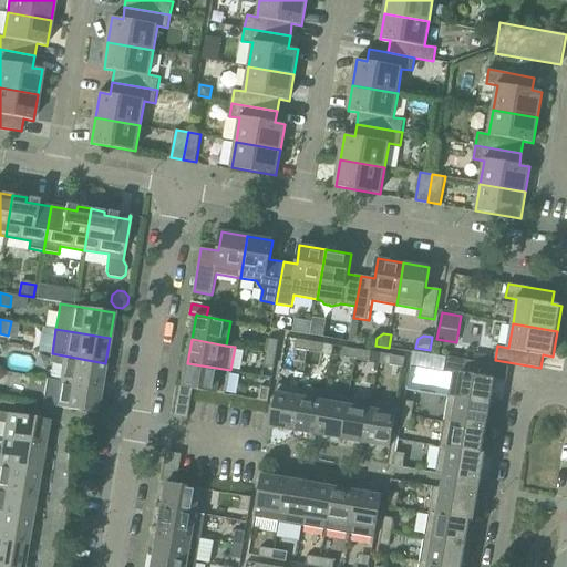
[(269,339),(267,352),(277,354),(279,340),(269,339)]
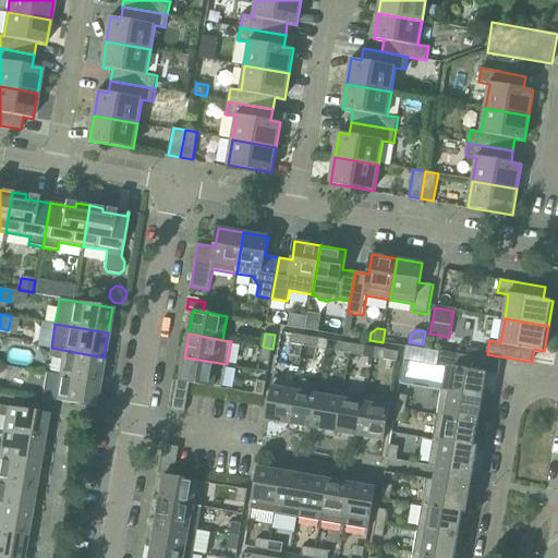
[(291,343),(304,346),(306,336),(292,334),(291,343)]
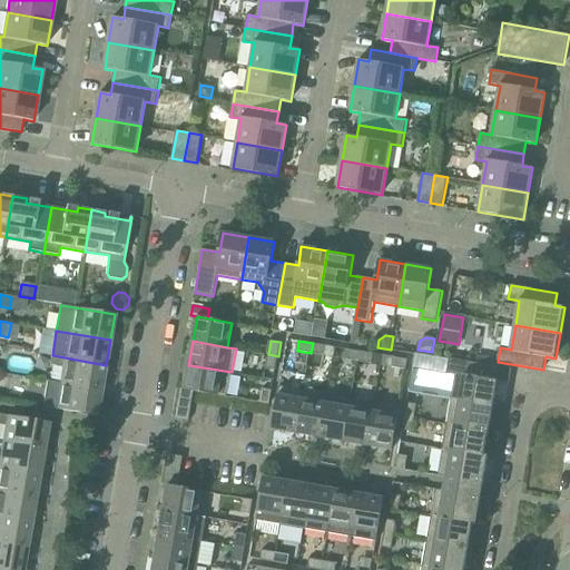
[(313,343),(311,353),(325,355),(326,345),(313,343)]
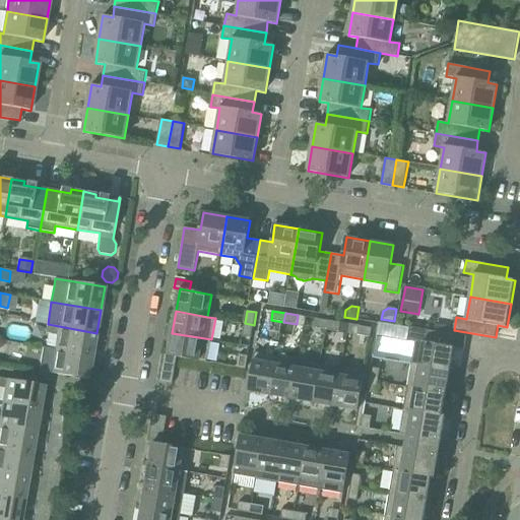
[(314,327),(327,329),(328,320),(316,318),(314,327)]
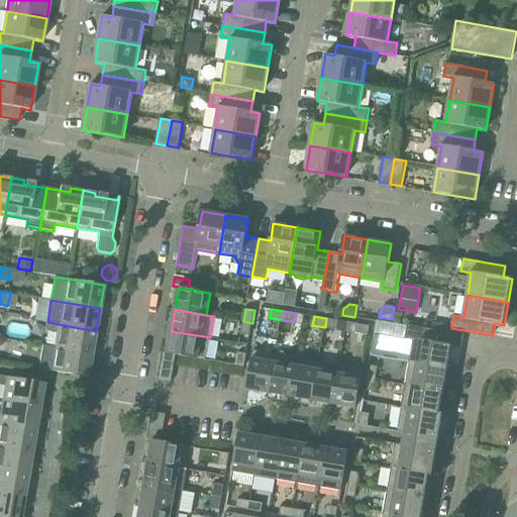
[(326,318),(325,327),(337,329),(339,321),(326,318)]
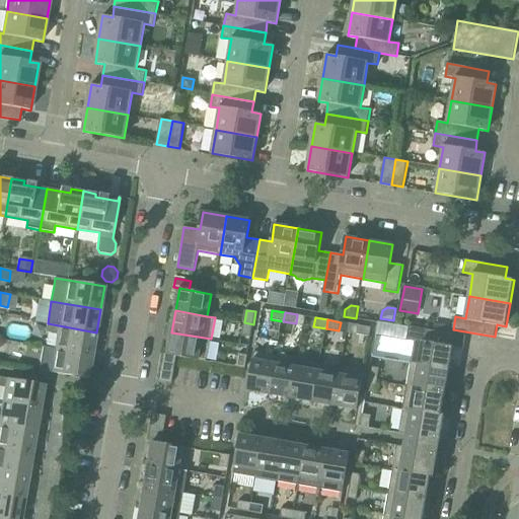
[(379,321),(377,334),(408,340),(415,341),(412,364),(449,370),(453,347),(443,345),(445,332),(444,332),(433,330),(410,326),(379,321)]
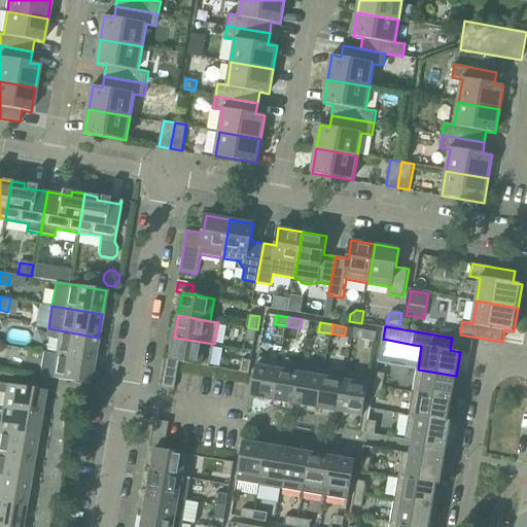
[(257,329),(248,327),(246,341),(255,342),(257,329)]
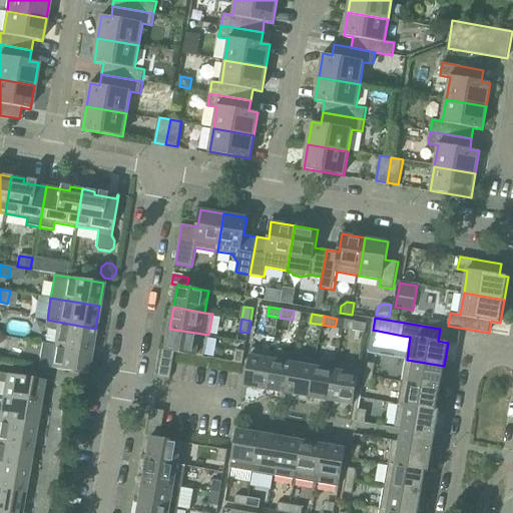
[(47,320),(45,328),(57,330),(54,345),(92,351),(95,329),(47,320)]
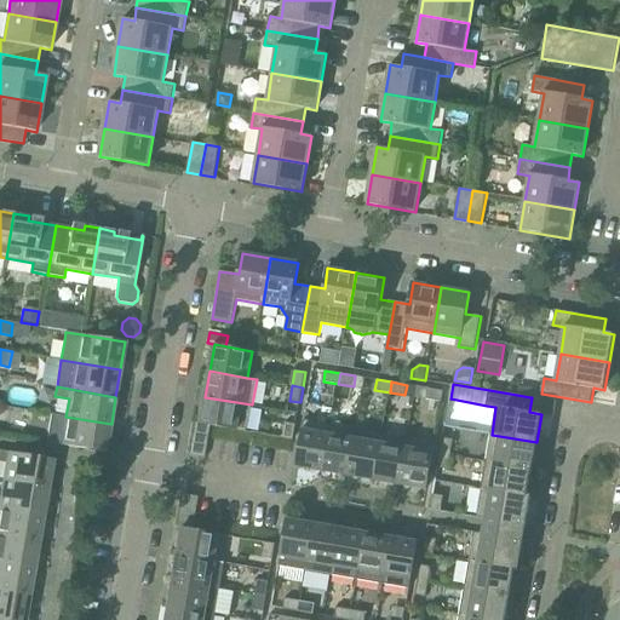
[(429,389),(428,400),(442,402),(443,391),(429,389)]
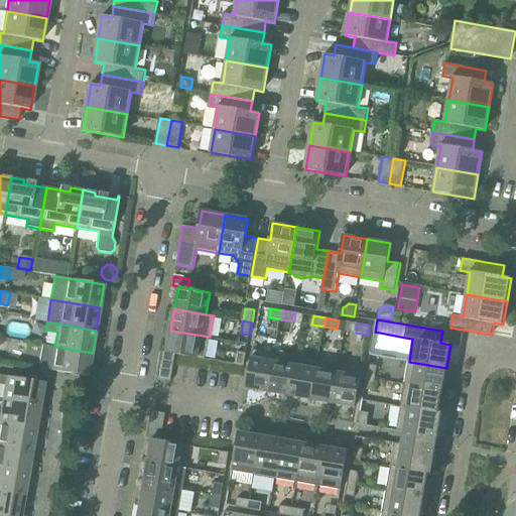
[(170,331),(167,352),(166,353),(176,354),(206,359),(210,337),(170,331)]
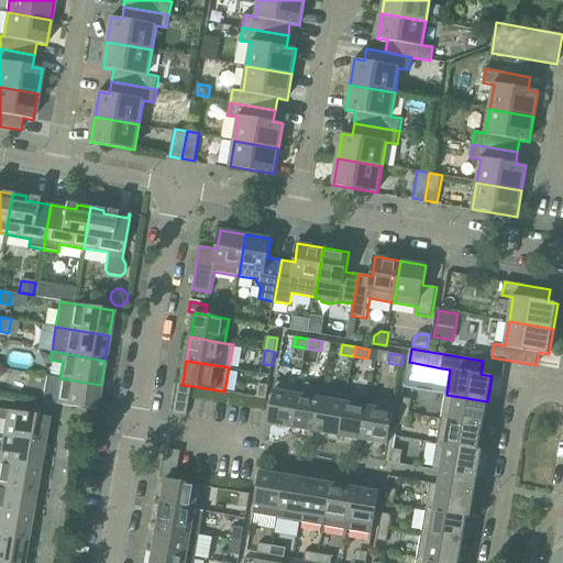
[(44,392),(43,401),(97,411),(101,385),(59,378),(47,376),(44,392)]
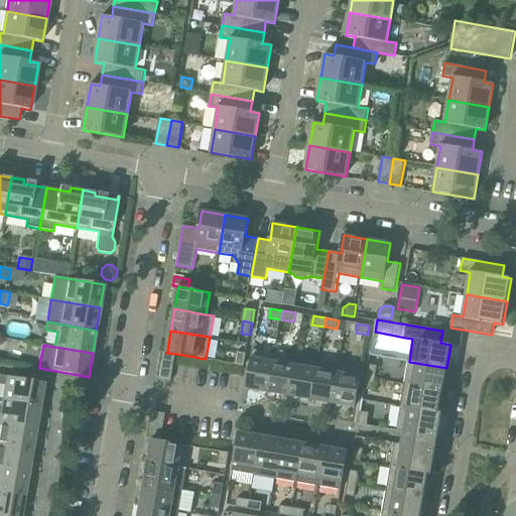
[(247,388),(269,392),(275,353),(254,350),(252,358),(252,357),(247,388)]
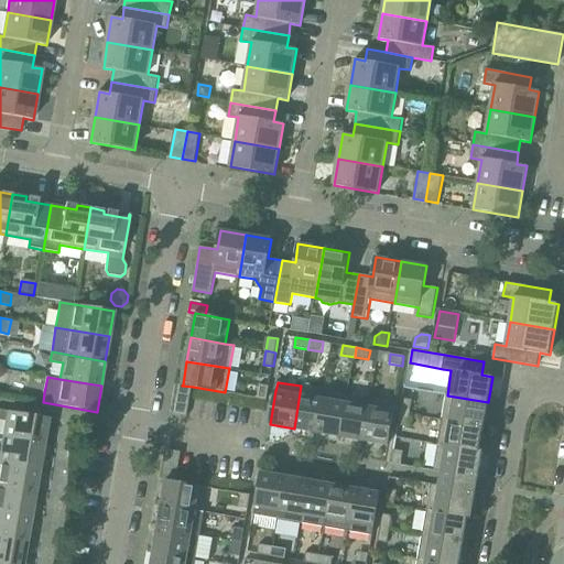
[(182,386),(183,384),(179,384),(173,414),(187,416),(192,390),(193,387),(182,386)]
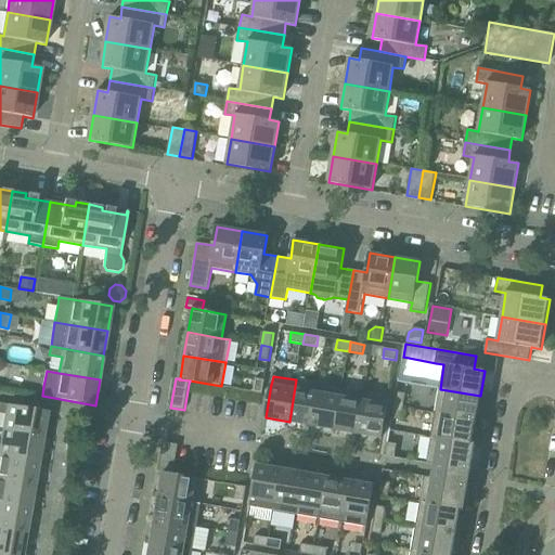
[(265,379),(256,378),(253,391),(262,394),(265,379)]
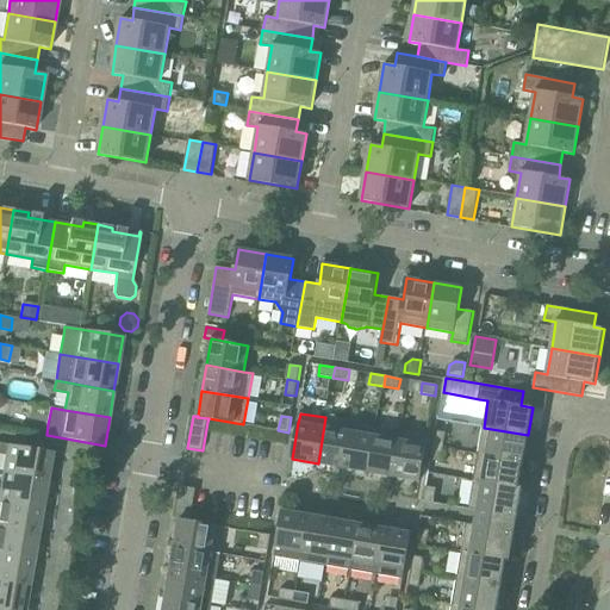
[(318,464),(343,468),(352,422),(325,417),(318,464)]
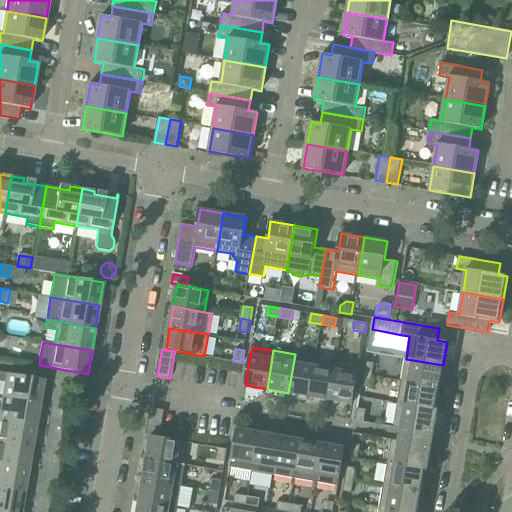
[(288,393),(309,396),(316,358),(295,354),(288,393)]
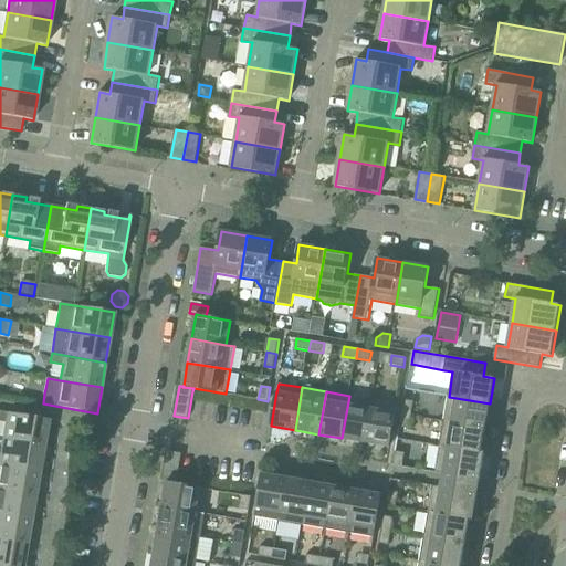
[(342,438),(365,442),(373,399),(349,396),(342,438)]
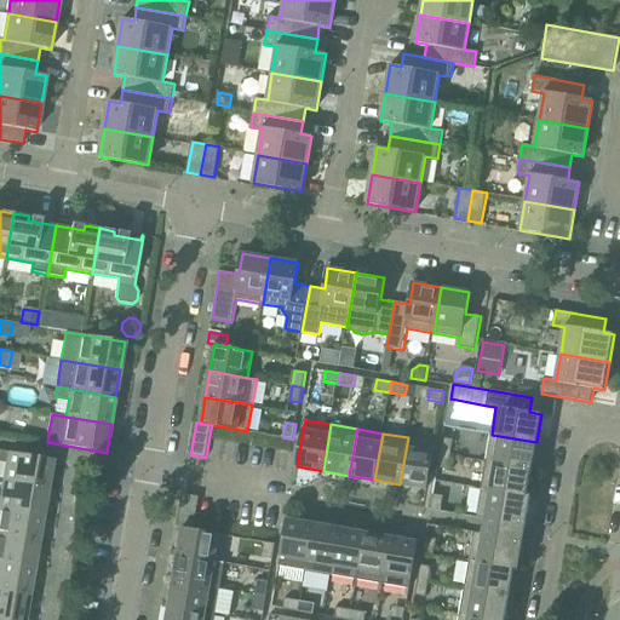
[(492,435),(487,461),(532,470),(537,442),(492,435)]
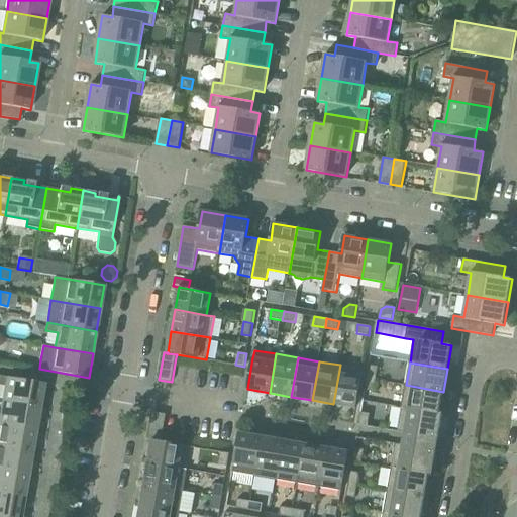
[(340,365),(333,404),(355,408),(363,369),(340,365)]
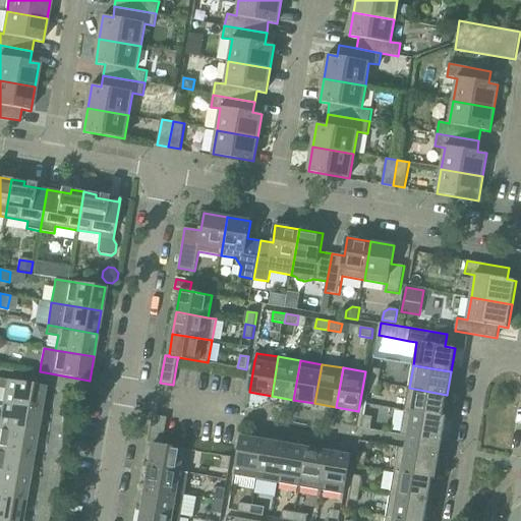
[(372,368),(370,381),(379,382),(381,369),(372,368)]
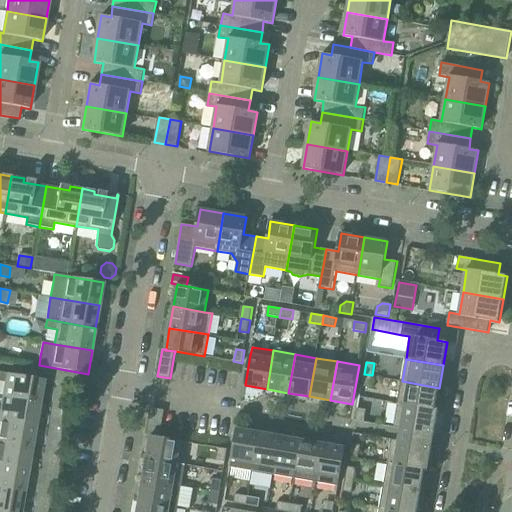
[(0,371),(0,380),(6,382),(3,396),(40,403),(44,380),(0,371)]
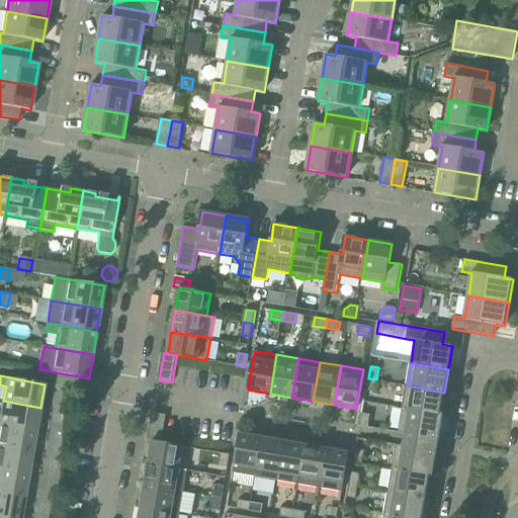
[(376,379),(368,378),(365,391),(374,393),(376,379)]
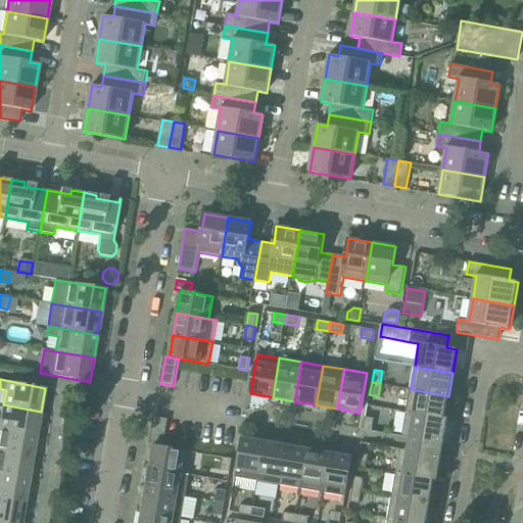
[(411,389),(407,412),(445,419),(445,418),(448,396),(411,389)]
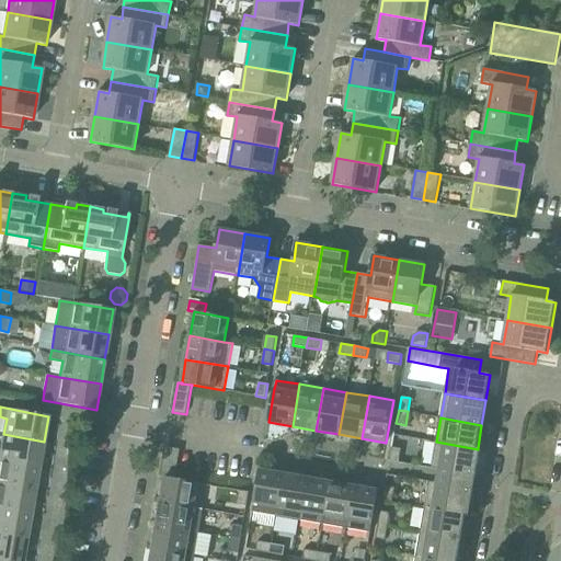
[(0,449),(0,458),(39,466),(44,442),(3,434),(1,450),(0,449)]
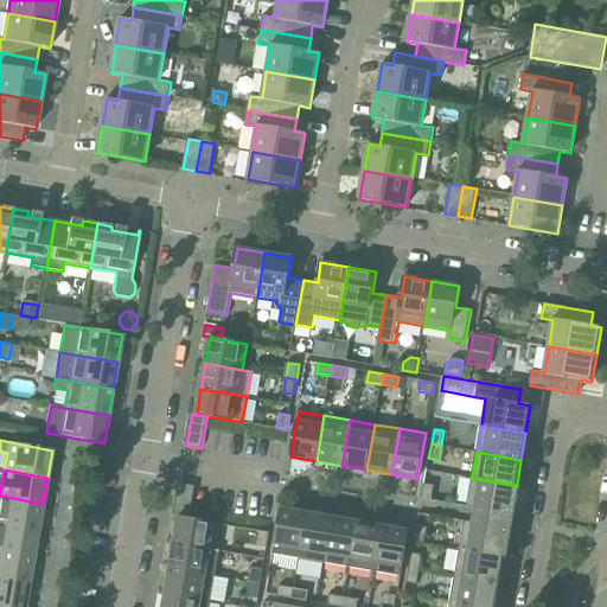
[(475,508),(474,515),(515,522),(521,485),(517,485),(517,486),(472,478),(467,506),(475,508)]
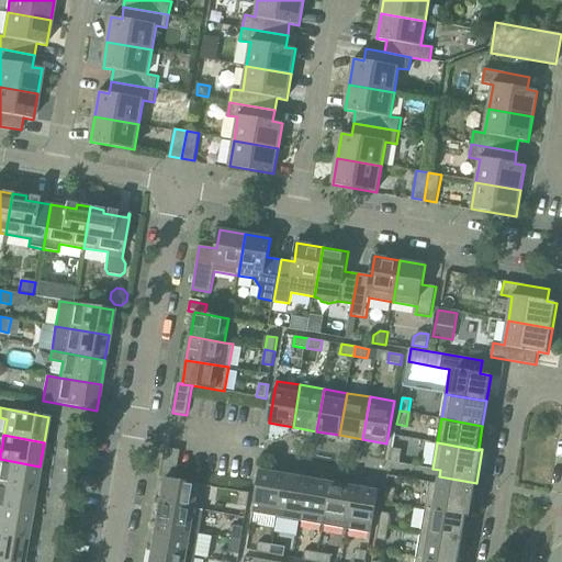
[(161,478),(166,479),(176,480),(181,450),(167,448),(161,478)]
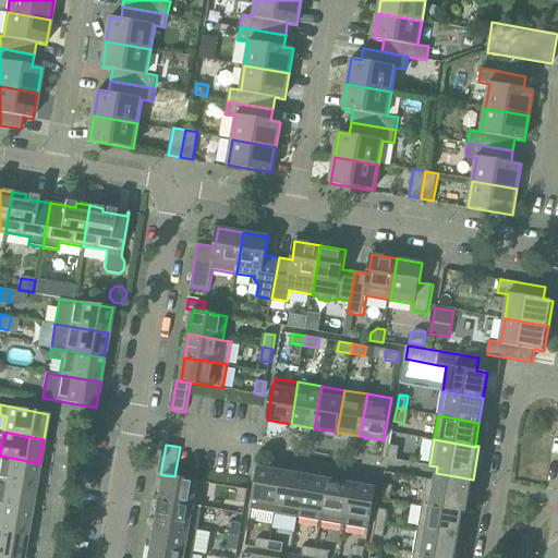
[(390,445),(388,459),(397,460),(399,447),(390,445)]
